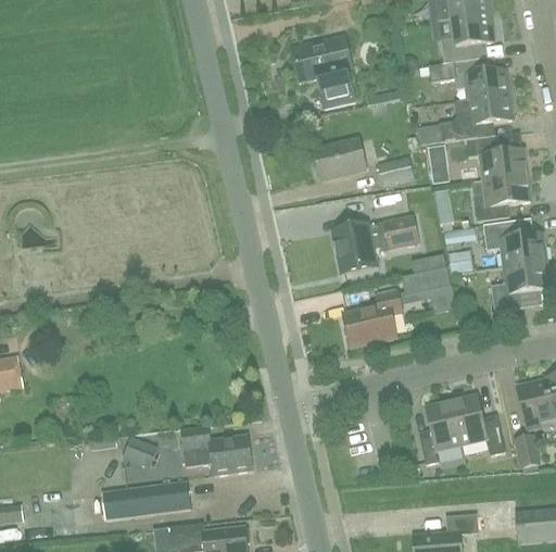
[(366,5),(370,17),(388,12),(383,0),(380,0),(366,5)]
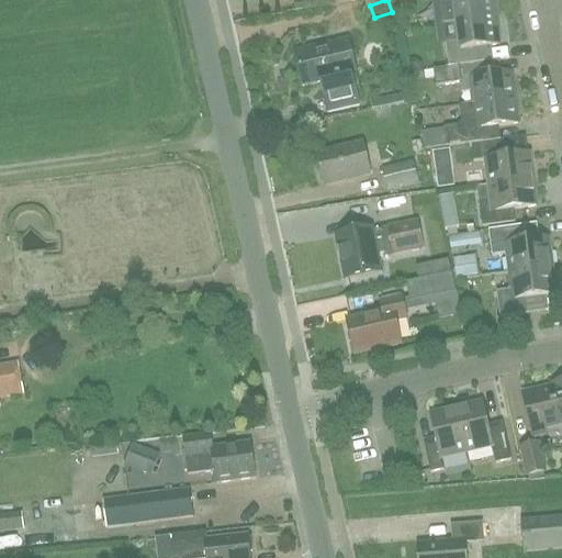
[(440,0),(440,3),(454,1),(457,19),(496,13),(494,0),(440,0)]
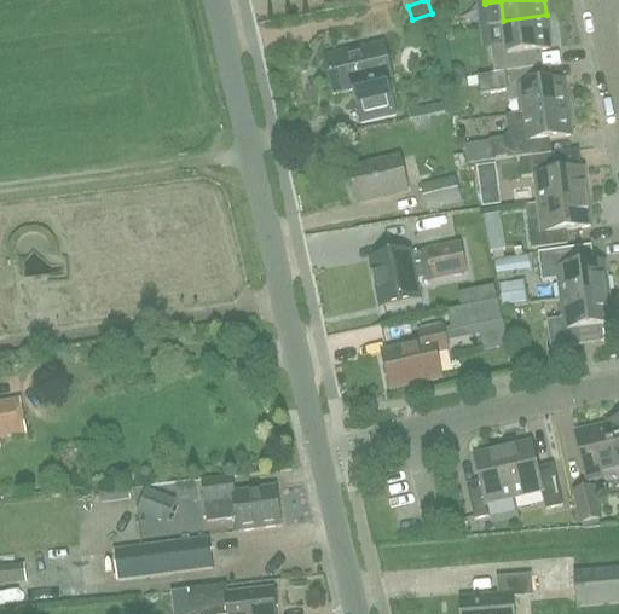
[(503,21),(505,40),(491,42),(495,70),(520,68),(524,67),(521,50),(550,46),(547,15),(503,21)]
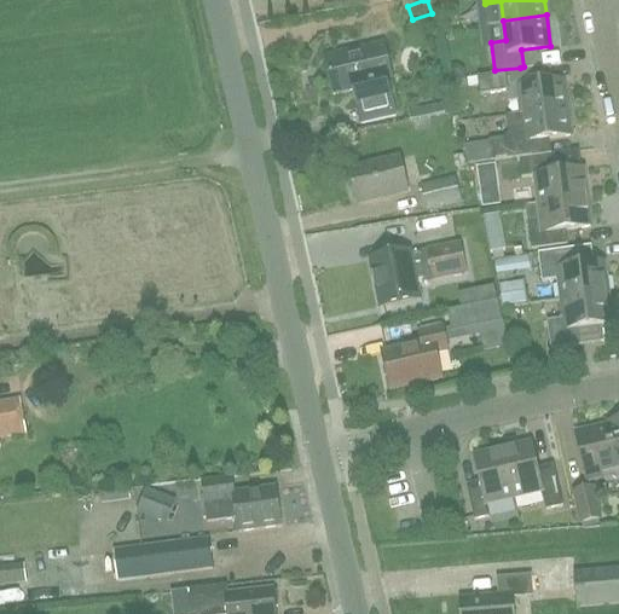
[(387,79),(391,77),(392,77),(383,40),(325,53),(334,91),(359,85),(363,99),(357,100),(362,120),(395,113),(387,79)]
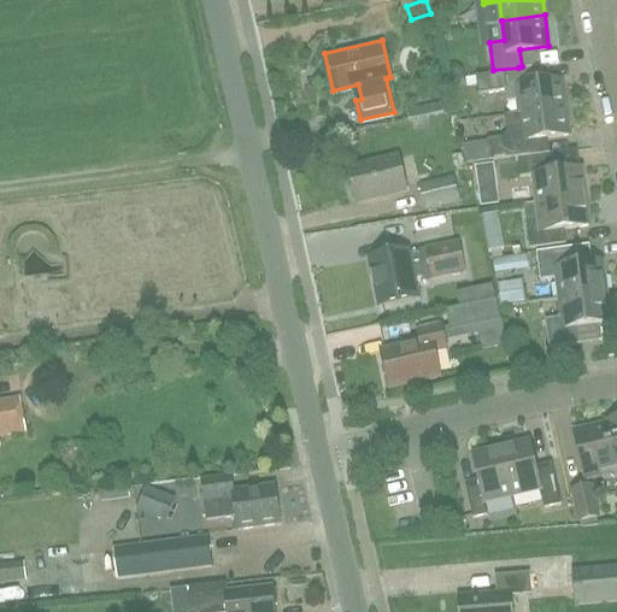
[(479,90),(505,87),(507,98),(518,96),(519,111),(565,104),(560,76),(521,82),(518,68),(493,70),(476,72),(479,90)]
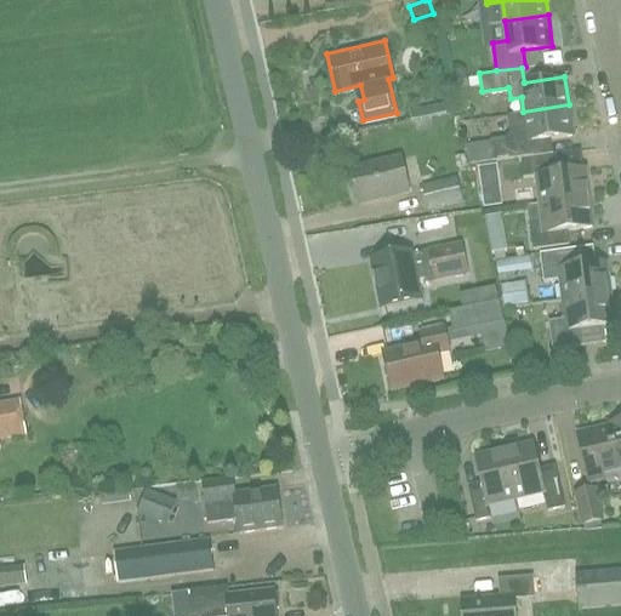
[(456,100),(410,108),(412,118),(457,109),(456,100)]
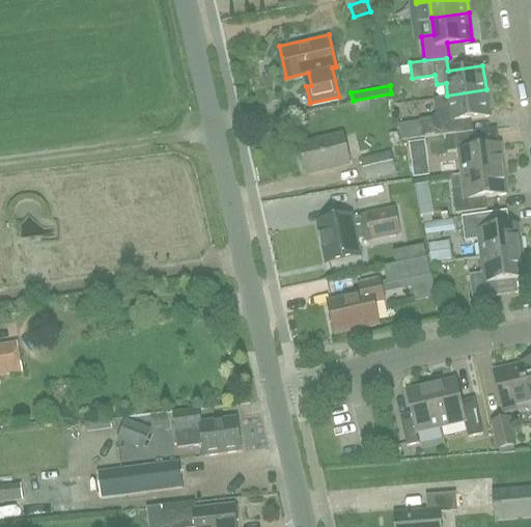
[(486,89),(447,95),(435,96),(437,112),(432,116),(421,117),(422,123),(423,136),(445,133),(448,133),(447,119),(490,114),(486,89)]
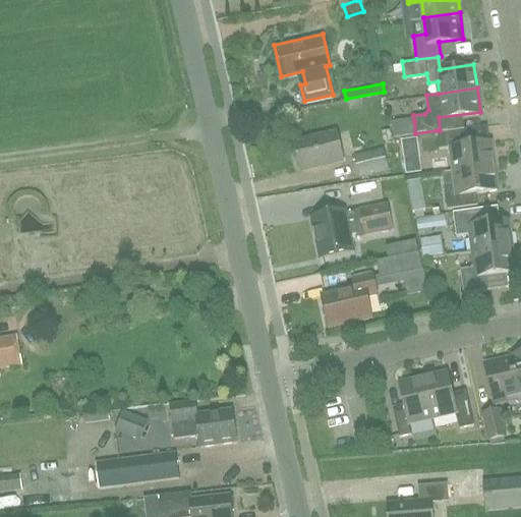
[(453,169),(495,164),(490,139),(469,142),(467,126),(440,130),(437,130),(439,147),(450,146),(453,169)]
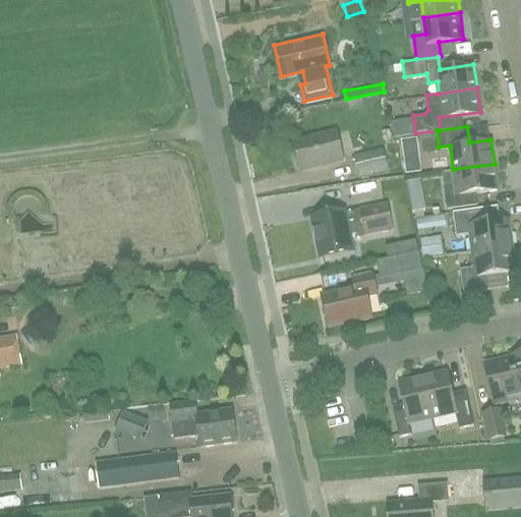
[(302,169),(343,159),(336,129),(295,139),(302,169)]
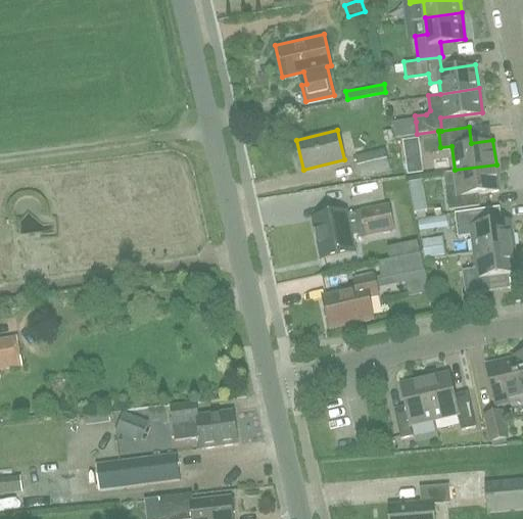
[(360,175),(389,170),(385,147),(355,153),(360,175)]
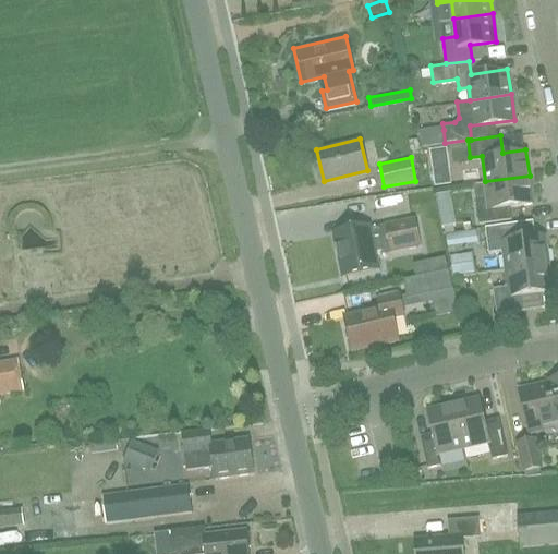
[(485,181),(487,195),(475,196),(478,221),(511,217),(510,205),(533,202),(530,176),(485,181)]
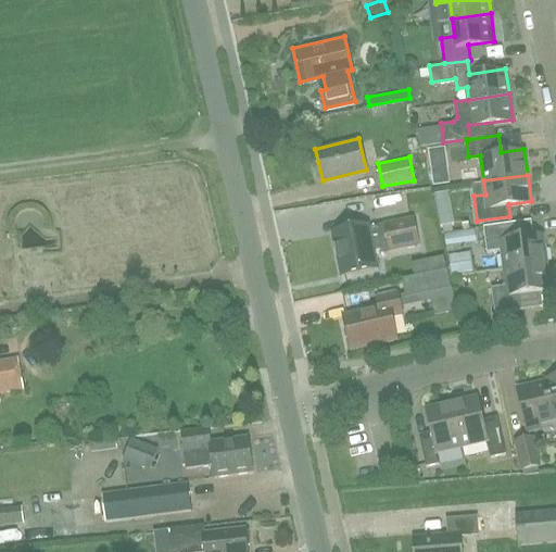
[(384,221),(387,230),(369,235),(367,224),(335,230),(343,273),(373,266),(369,253),(419,242),(413,214),(384,221)]
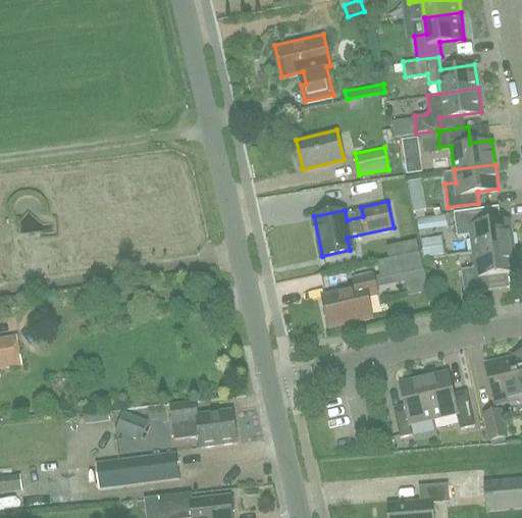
[(482,221),(480,207),(454,211),(457,235),(470,234),(472,250),(514,244),(510,218),(482,221)]
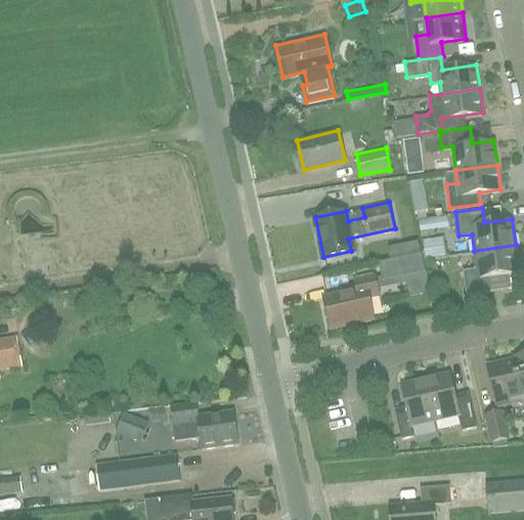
[(427,236),(456,232),(454,215),(425,219),(427,236)]
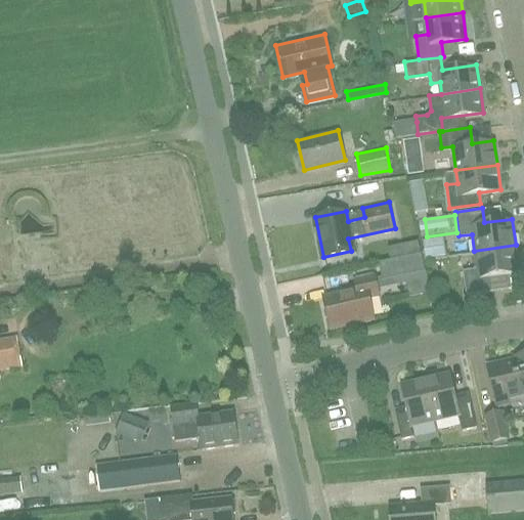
[(448,239),(429,240),(430,258),(449,257),(448,239)]
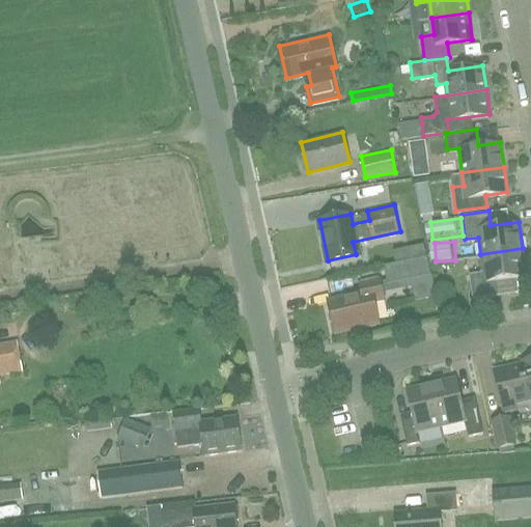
[(480,254),(482,271),(469,273),(472,297),(500,294),(498,279),(526,275),(523,248),(480,254)]
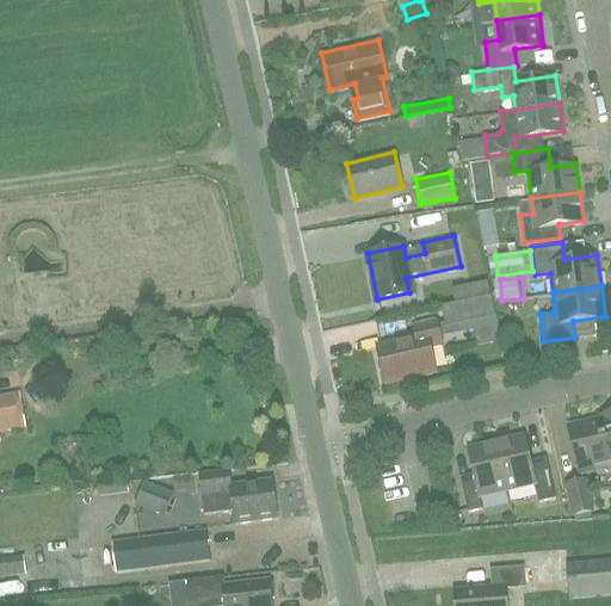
[(440,303),(445,320),(445,323),(495,313),(491,292),(440,303)]
